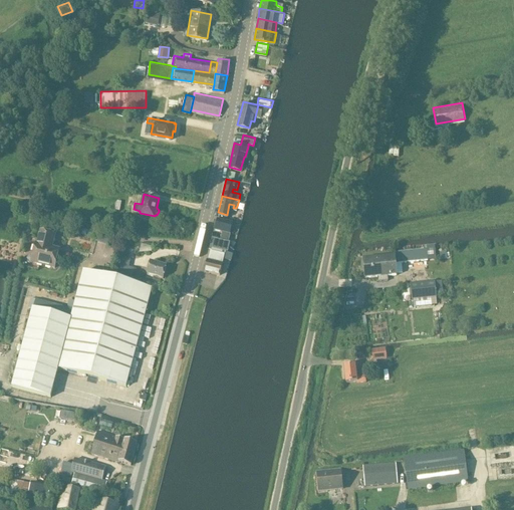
[(232,220),(219,217),(217,216),(214,227),(222,229),(220,237),(215,237),(213,245),(223,247),(223,248),(227,249),(229,244),(225,243),(226,239),(228,240),(230,231),(229,231),(232,220)]
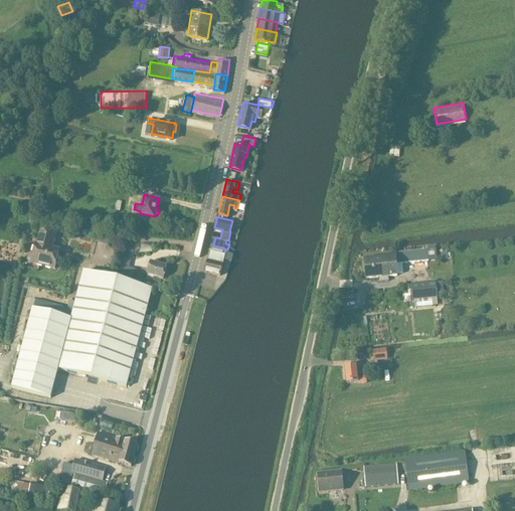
[(36,241),(32,260),(55,266),(59,250),(51,248),(55,232),(42,229),(38,242),(36,241)]
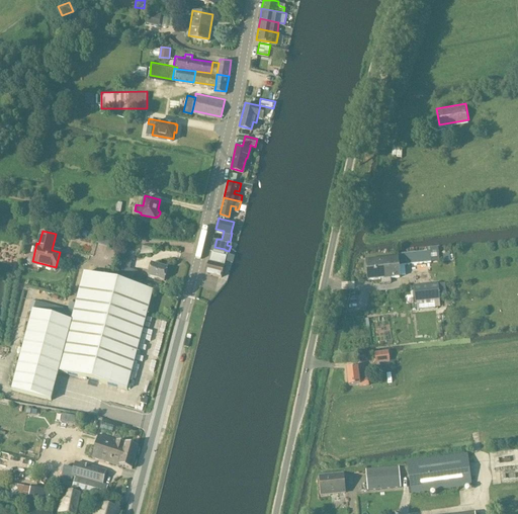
[(208,259),(205,270),(216,273),(219,273),(222,274),(227,253),(227,251),(213,248),(213,250),(212,250),(209,260),(208,259)]
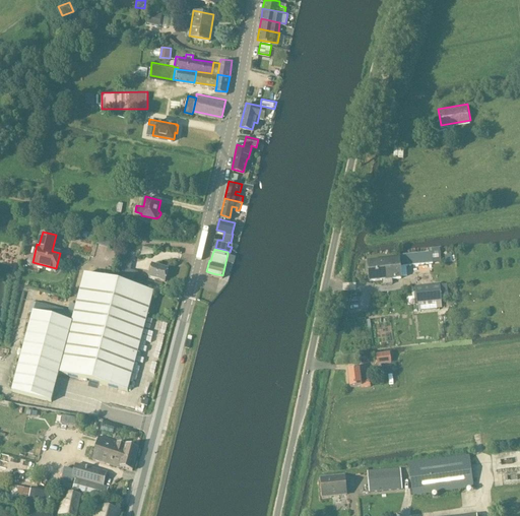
[(399,256),(368,259),(370,278),(401,275),(400,263),(433,260),(432,250),(399,253),(399,256)]
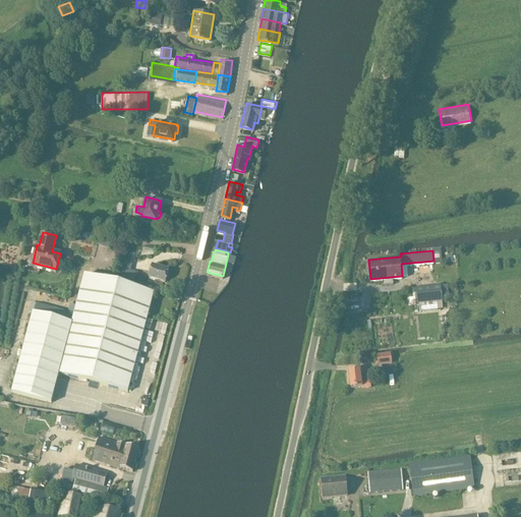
[(116,277),(133,281),(136,269),(130,268),(132,261),(121,259),(116,277)]
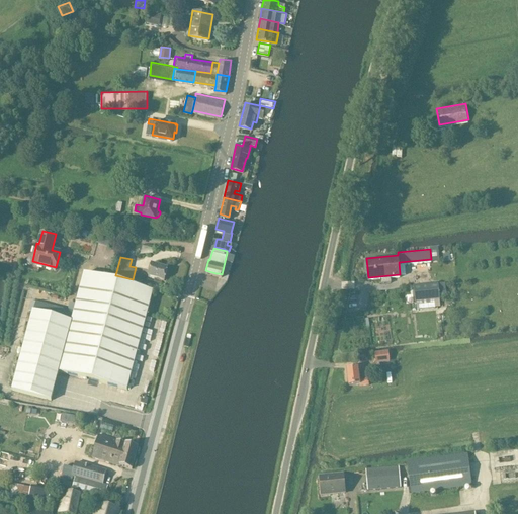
[(165,278),(168,266),(152,262),(149,274),(165,278)]
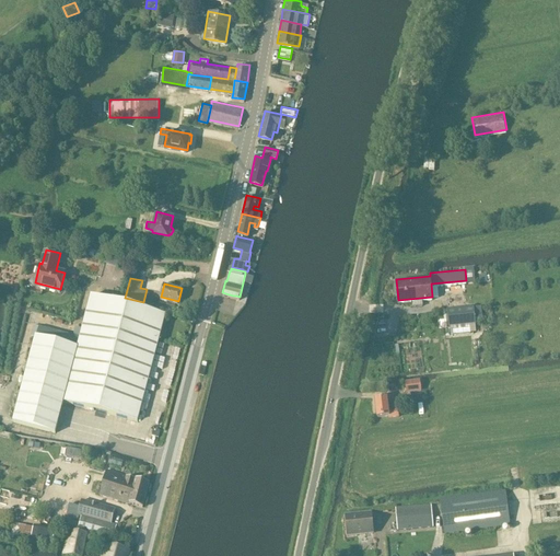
[(92,293),(81,335),(63,398),(138,418),(165,313),(92,293)]
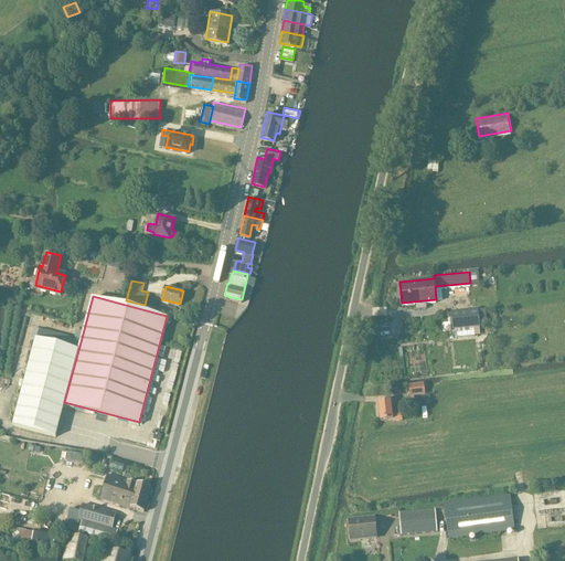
[(480,324),(479,317),(478,306),(450,309),(452,326),(455,326),(480,324)]
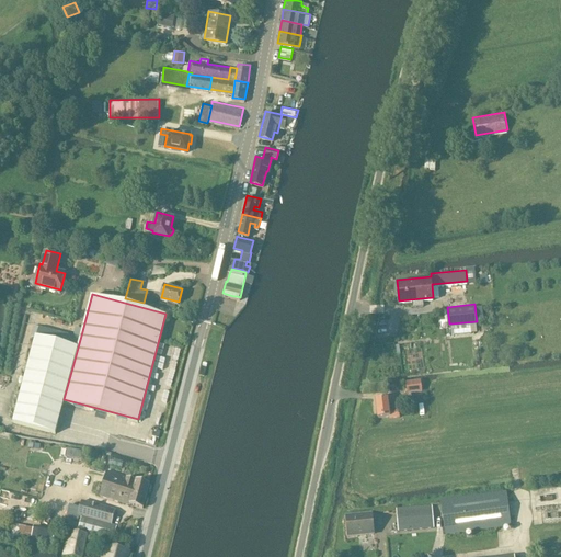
[(477,321),(451,324),(451,332),(471,330),(471,329),(477,329),(477,321)]
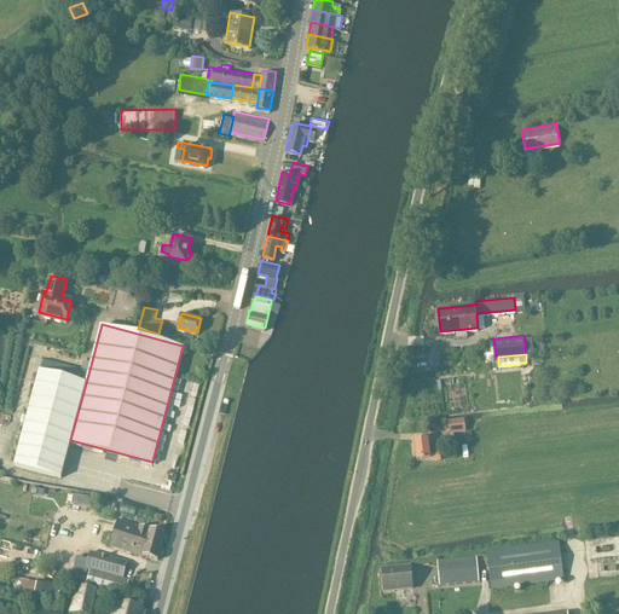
[(70,440),(90,370),(44,358),(40,370),(39,369),(15,463),(62,475),(70,440)]
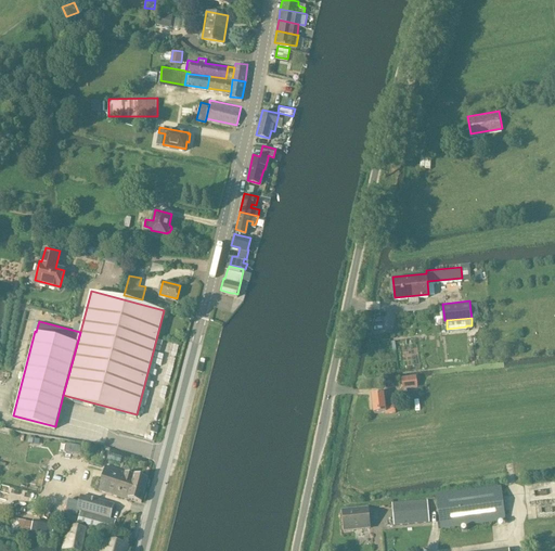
[(416,373),(401,375),(402,386),(417,384),(422,384),(421,375),(421,373),(416,373)]
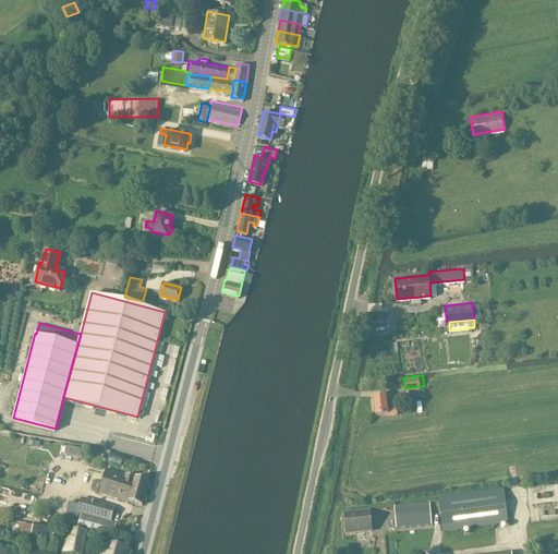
[(386,393),(374,394),(376,413),(387,411),(387,413),(398,412),(397,405),(393,405),(393,399),(387,399),(386,393)]
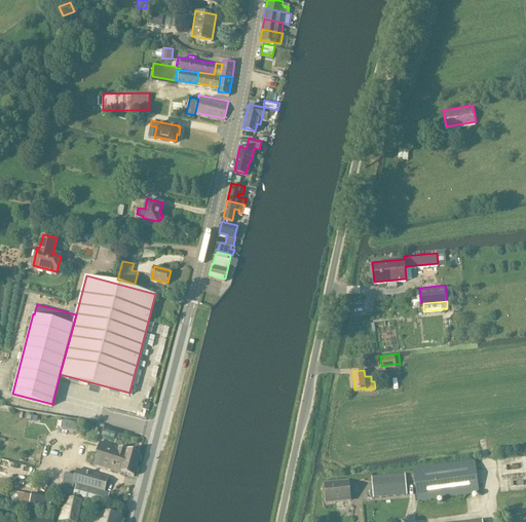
[(119,470),(126,447),(100,439),(94,462),(111,468),(119,470)]
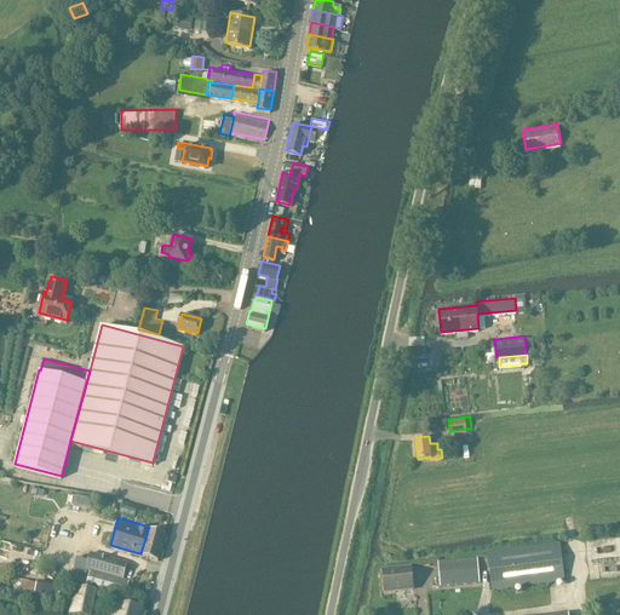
[(159,557),(166,532),(149,527),(141,553),(159,557)]
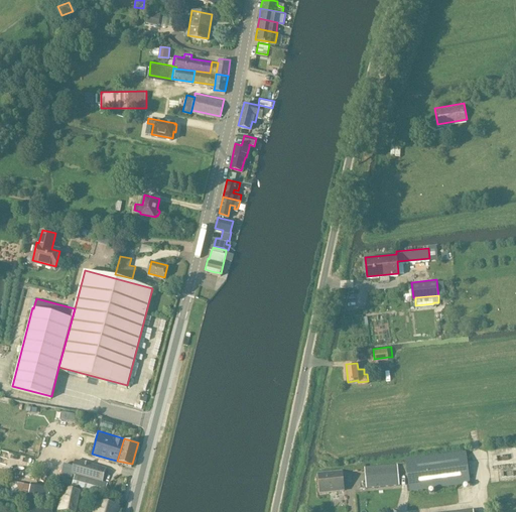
[(410,488),(470,480),(466,450),(405,458),(410,488)]
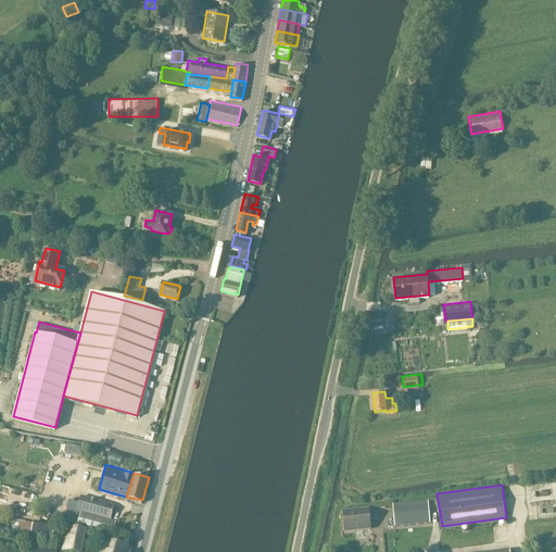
[(77,523),(112,532),(116,519),(111,517),(115,503),(83,493),(80,501),(78,509),(81,510),(77,523)]
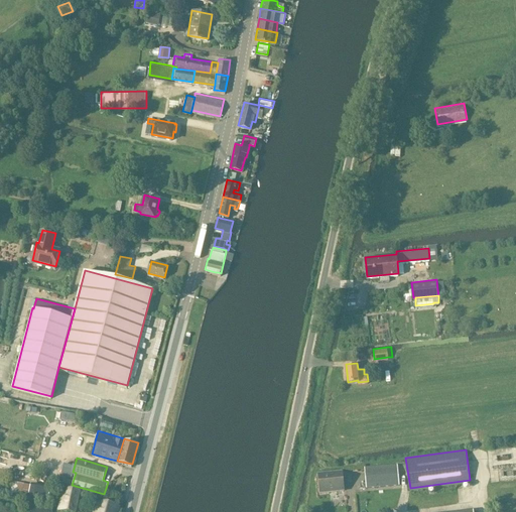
[(65,462),(61,473),(72,476),(73,472),(75,465),(65,462)]
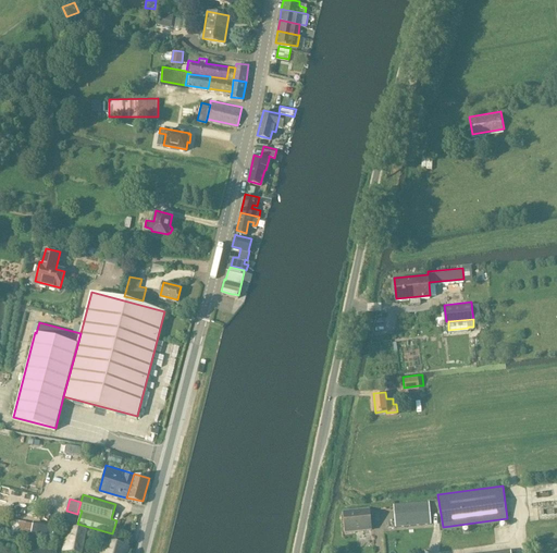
[(429,500),(394,502),(394,503),(395,524),(431,521),(429,500)]
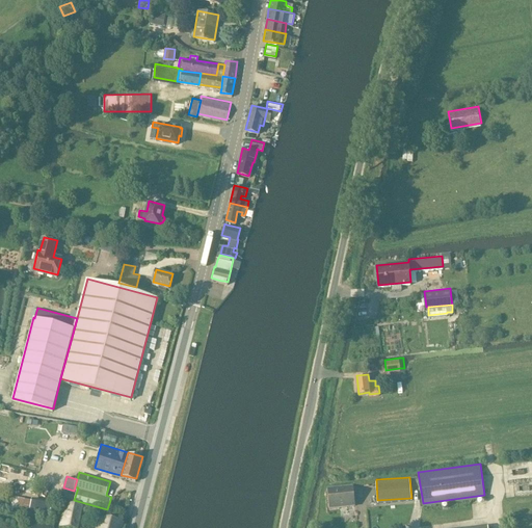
[(330,505),(354,503),(352,484),(328,486),(330,505)]
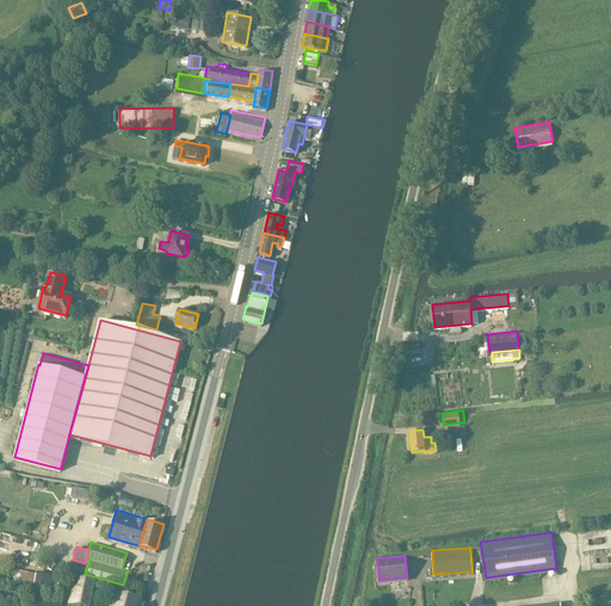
[(16,568),(12,581),(26,583),(28,580),(35,581),(37,572),(16,568)]
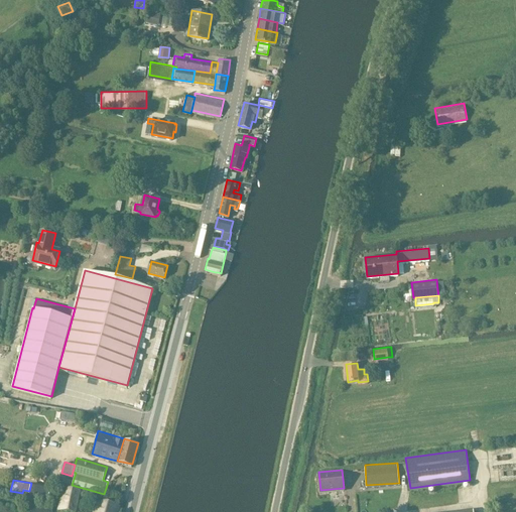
[(29,491),(48,496),(50,485),(31,481),(31,483),(29,491)]
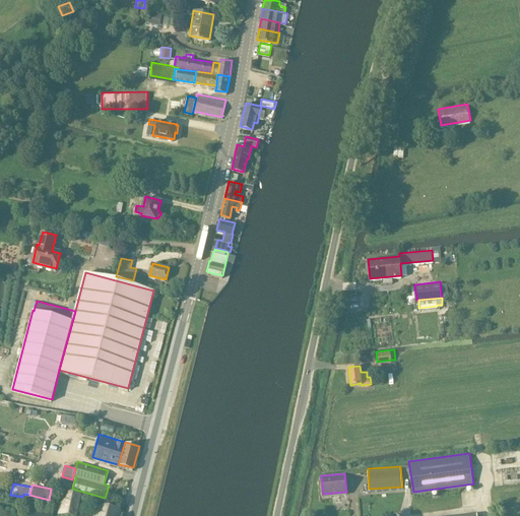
[(76,515),(81,493),(64,489),(59,512),(76,515)]
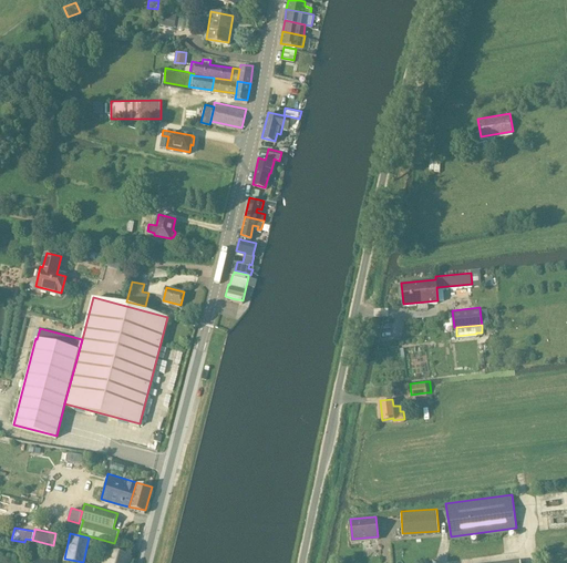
[(129,562),(132,555),(110,550),(105,562),(129,562)]
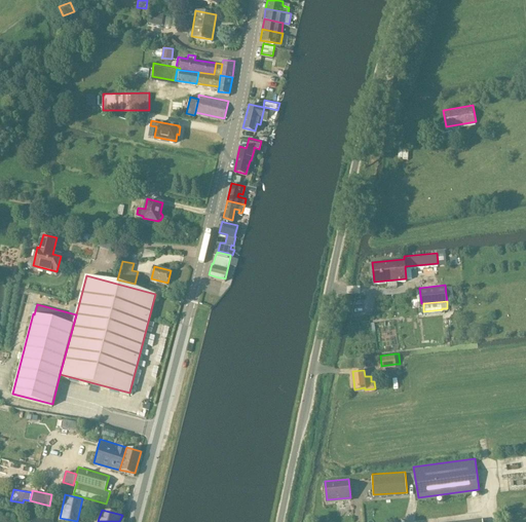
[(28,521),(52,521),(54,516),(30,513),(28,521)]
